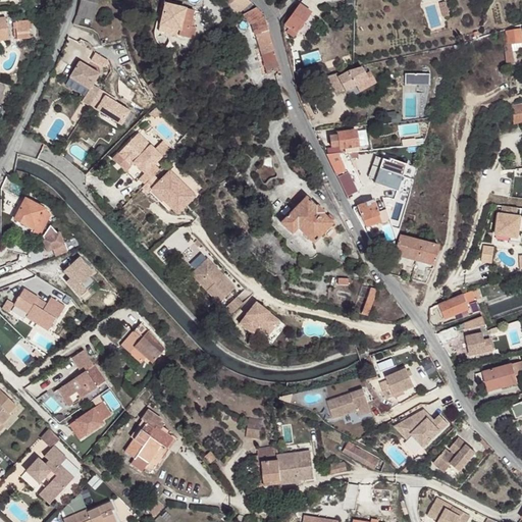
[(82,0),(75,18),(74,22),(79,24),(82,17),(92,20),(98,0),(82,0)]
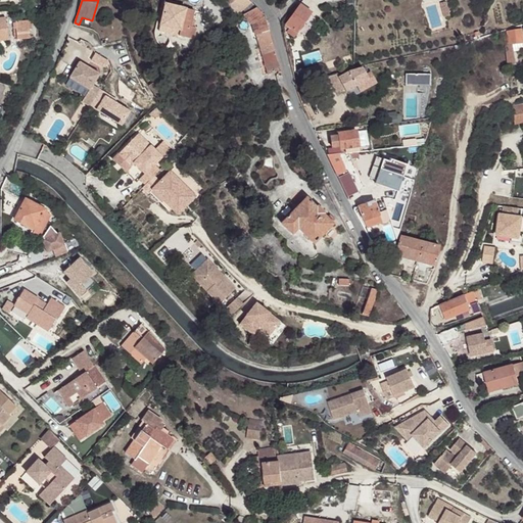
[(251,2),(249,0),(214,0),(232,25),(243,12),(251,2)]
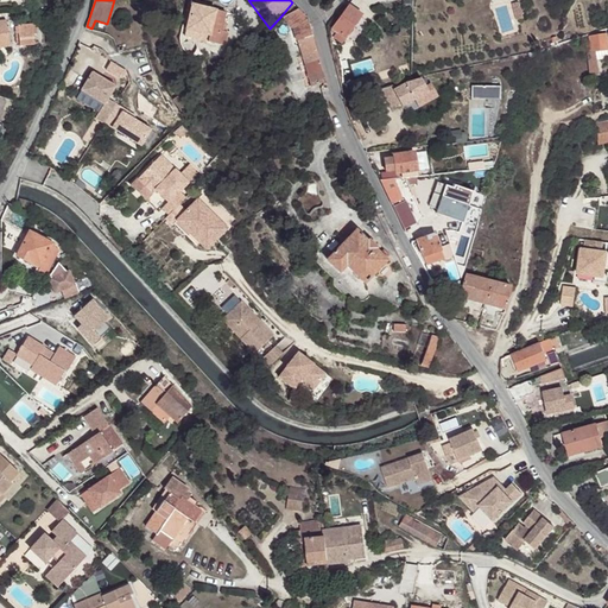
[(208,33),(206,40),(217,43),(225,11),(190,2),(184,29),(208,33)]
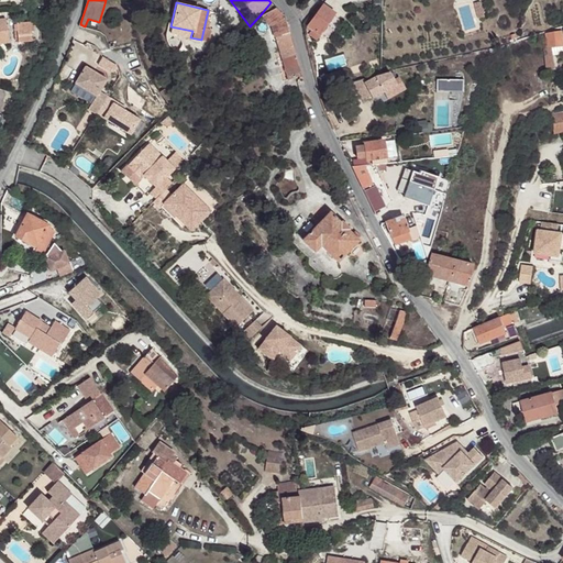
[(322,3),(321,7),(307,24),(315,31),(312,34),(317,37),(335,13),(322,3)]
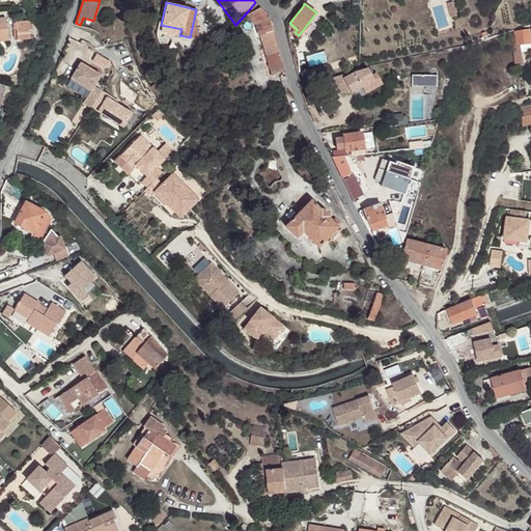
[(273,75),(284,71),(269,16),(259,6),(253,9),(247,12),(254,22),(259,34),(260,34),(273,75)]
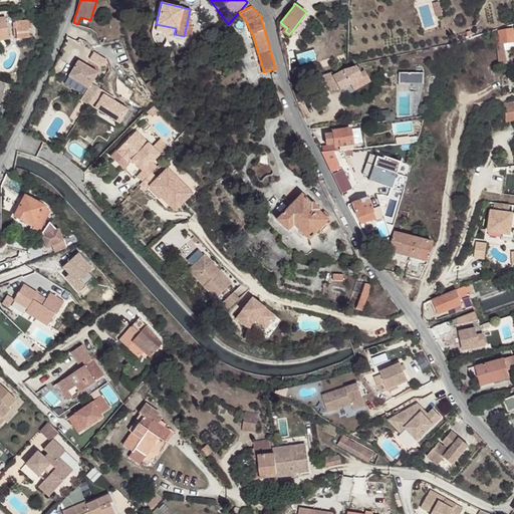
[(439,8),(434,9),(437,19),(442,17),(439,8)]
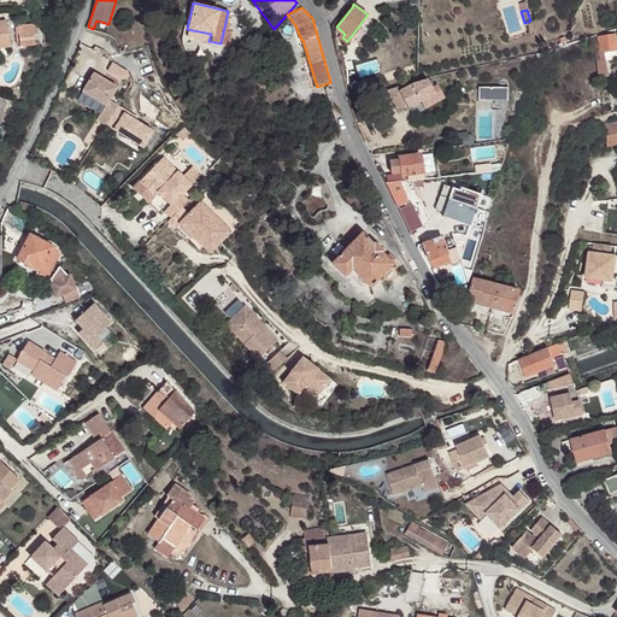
[(6,25),(0,25),(0,51),(10,50),(6,25)]
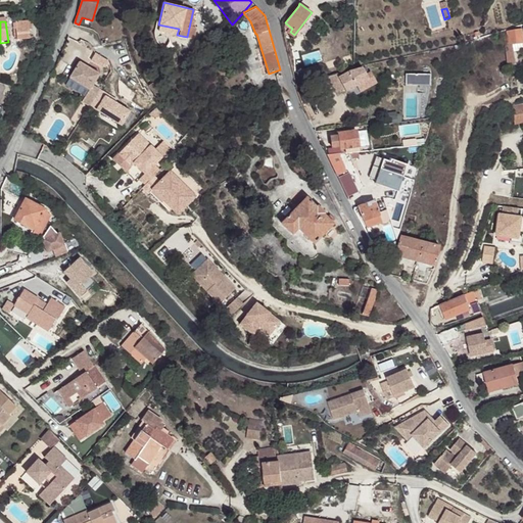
[(19,41),(30,39),(29,32),(28,24),(18,25),(18,31),(19,39),(19,41)]
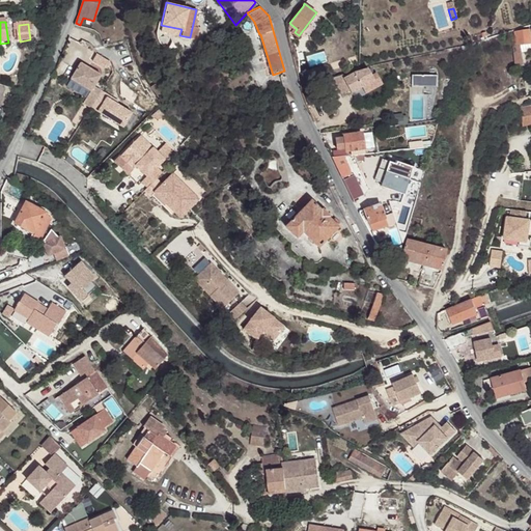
[(160,30),(179,35),(182,29),(161,25),(160,30)]
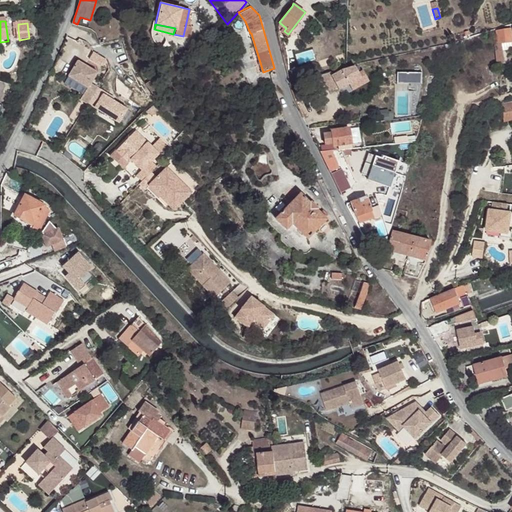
[(496,39),(493,40),(494,48),(501,47),(511,46),(509,33),(495,34),(496,39)]
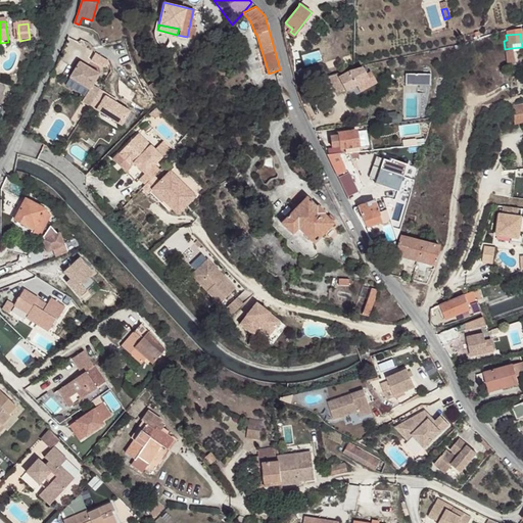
[(505,49),(506,57),(513,57),(512,48),(505,49)]
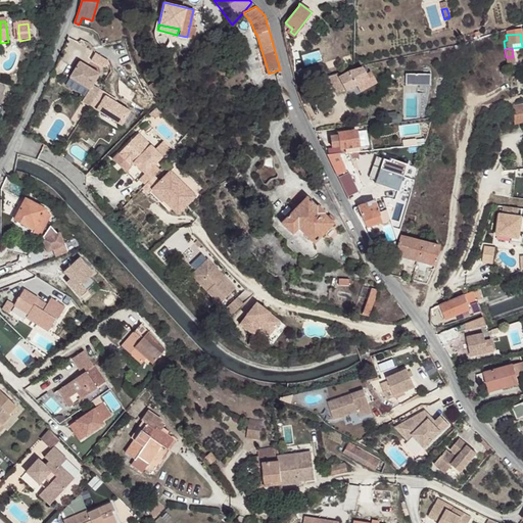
[(506,57),(508,68),(515,67),(513,57),(506,57)]
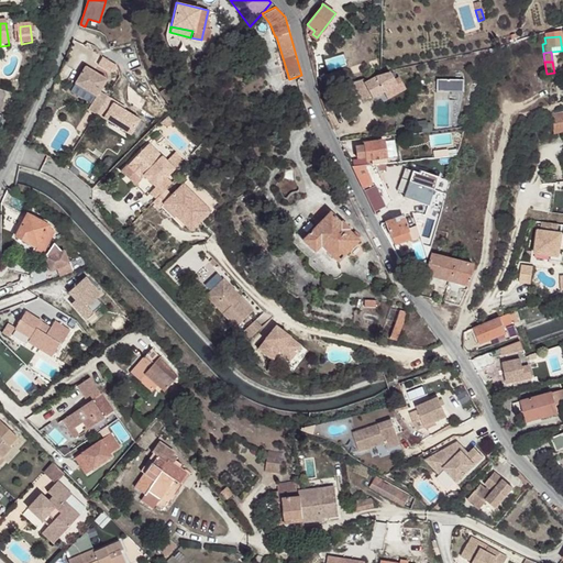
[(107,81),(86,67),(75,85),(96,98),(88,110),(96,116),(107,98),(99,94),(107,81)]
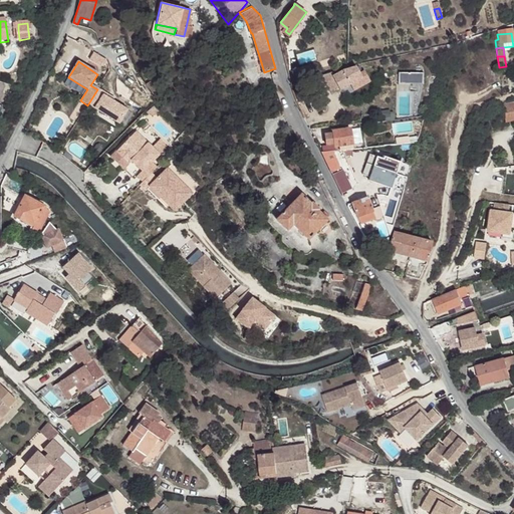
[(330,73),(329,71),(322,73),(328,87),(335,85),(337,88),(348,83),(361,78),(360,73),(363,71),(361,66),(357,68),(355,65),(335,70),(330,73)]
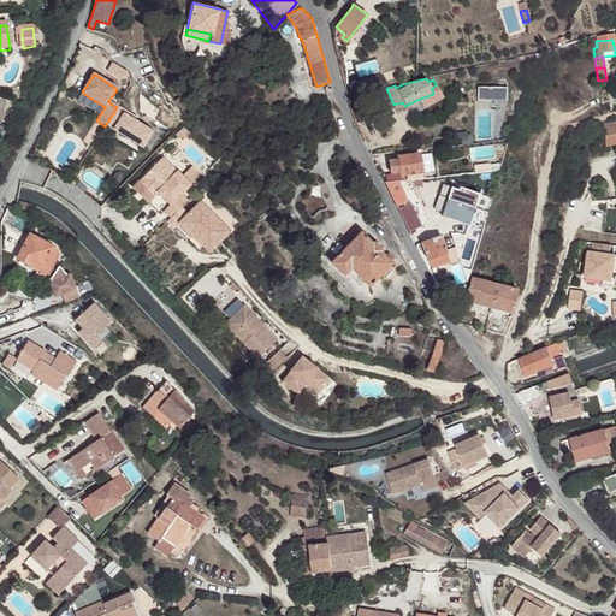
[(442,100),(436,86),(432,88),(433,94),(418,100),(421,108),(442,100)]
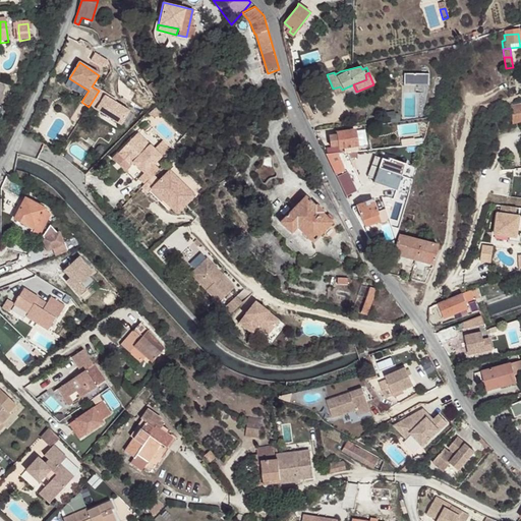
[(429,73),(404,73),(405,85),(430,85),(429,73)]
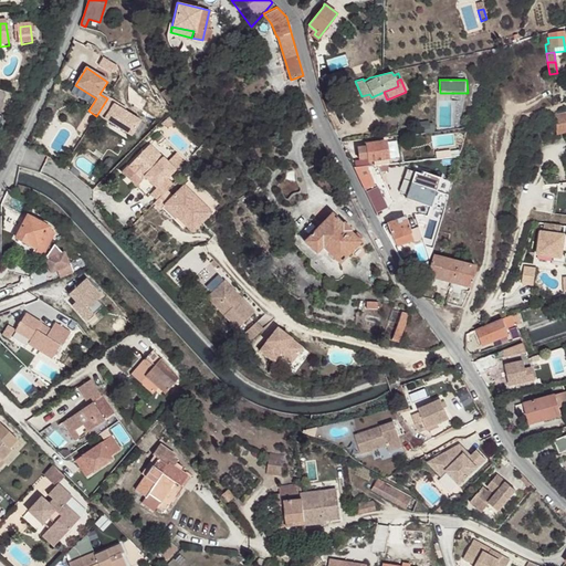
[(173,107),(179,101),(169,87),(163,93),(173,107)]
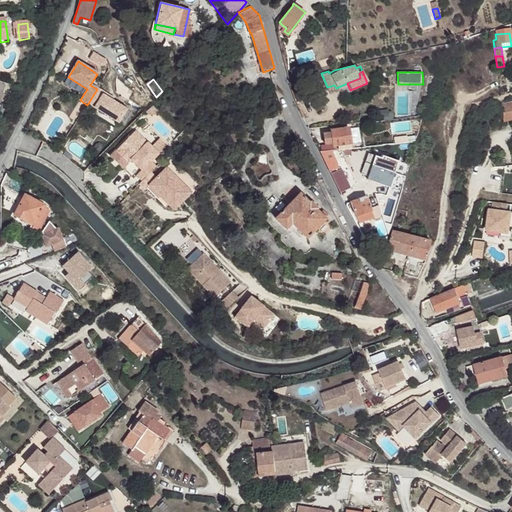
[(97,89),(87,105),(118,124),(127,111),(112,102),(108,99),(109,97),(97,89)]
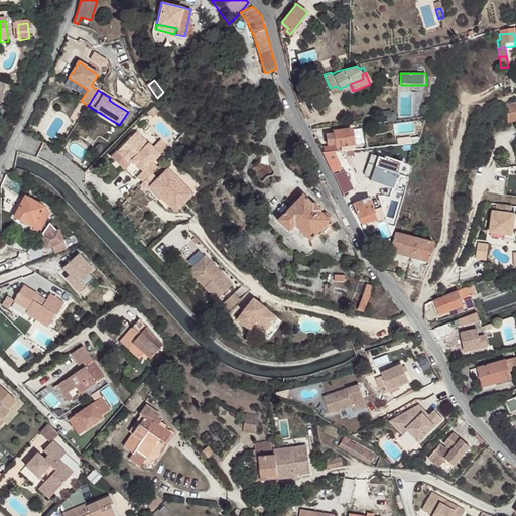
[(515,104),(504,107),(507,123),(515,121),(515,104)]
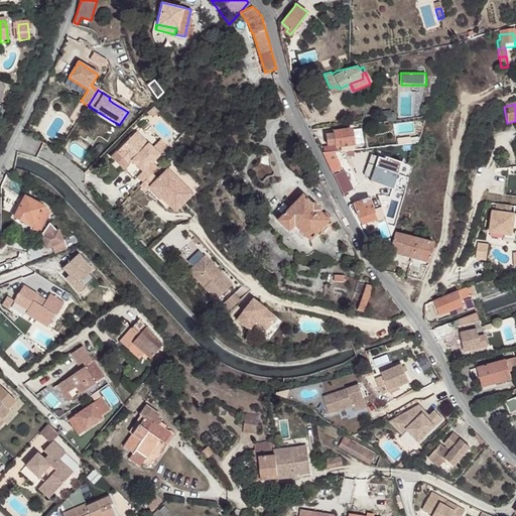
[(347,150),(352,150),(352,146),(350,128),(333,130),(334,134),(335,144),(335,146),(337,147),(337,151),(342,151),(347,150)]
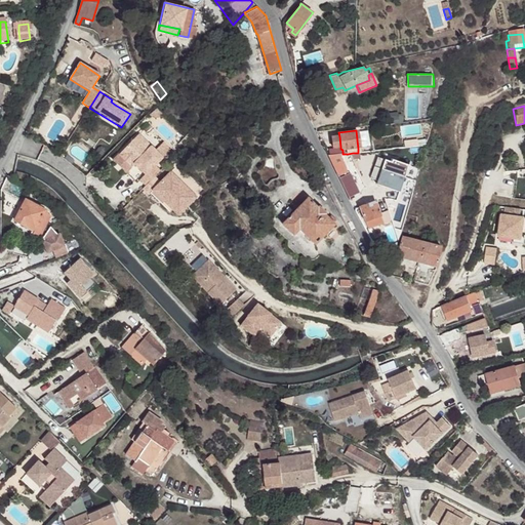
[(145,187),(153,177),(159,171),(154,166),(162,158),(137,134),(120,153),(132,165),(133,165),(144,175),(138,180),(145,187)]
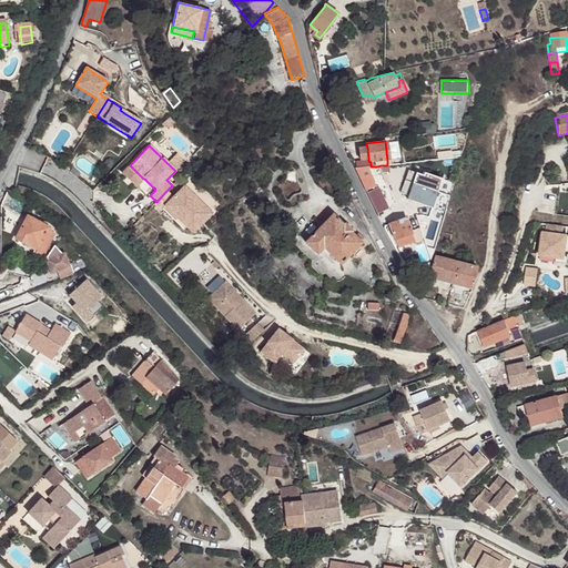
[(368,159),(367,148),(357,149),(358,160),(368,159)]
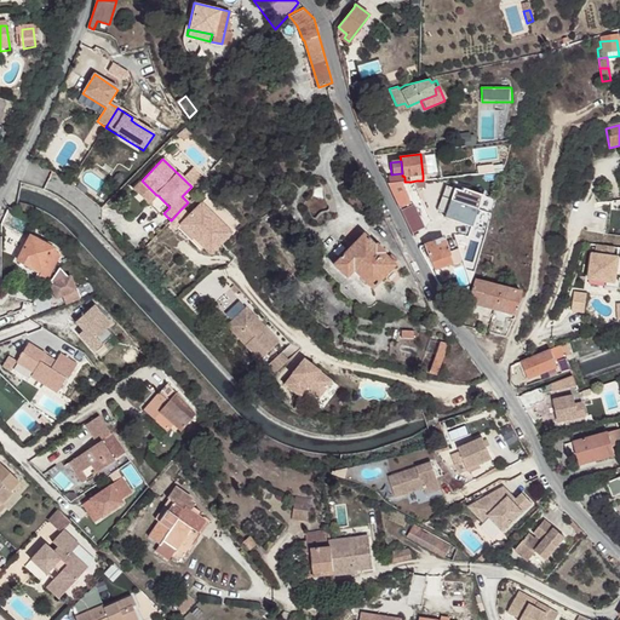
[(494,185),(494,174),(478,176),(480,187),(494,185)]
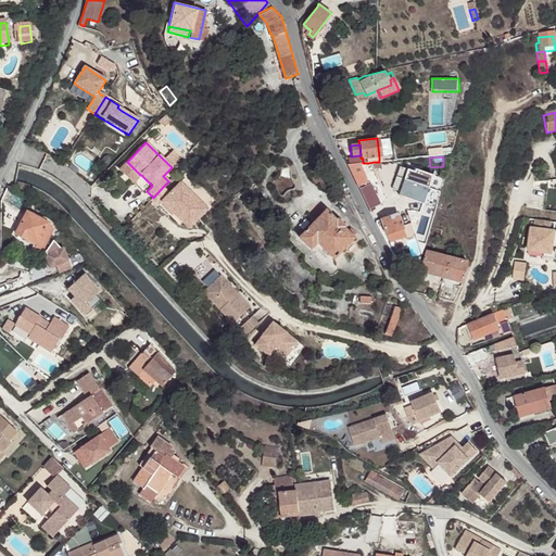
[(140,175),(127,162),(124,165),(137,178),(140,175)]
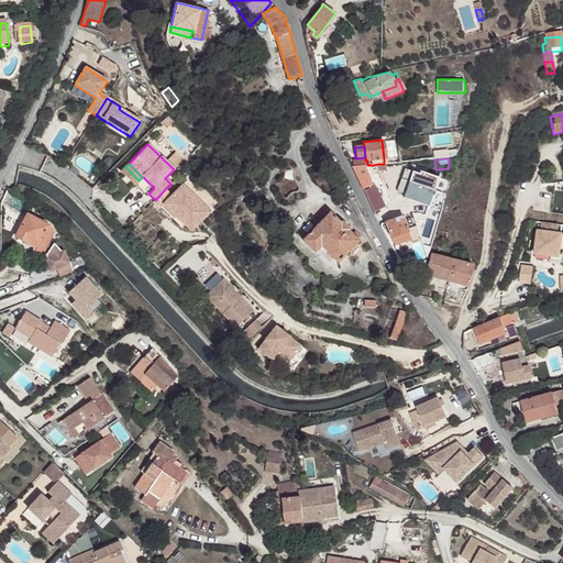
[(363,165),(351,166),(362,189),(371,185),(367,176),(363,165)]
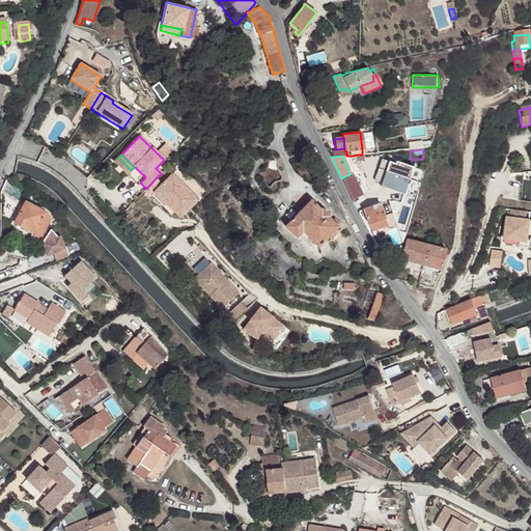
[(382,190),(404,197),(413,169),(396,164),(395,167),(382,162),(374,184),(383,186),(382,190)]
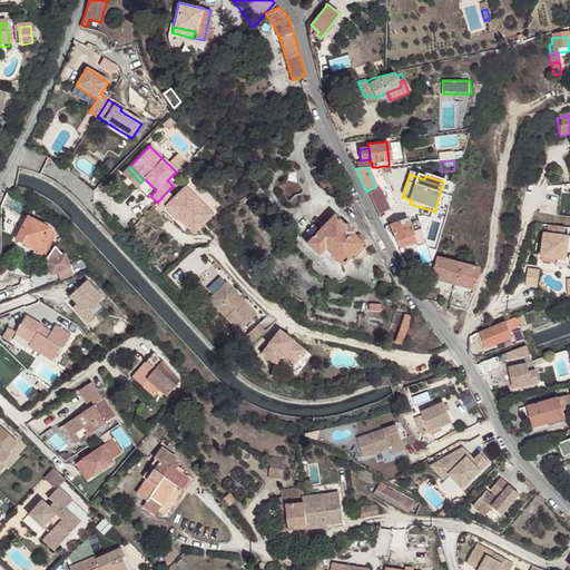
[(174,199),(166,193),(157,203),(154,206),(160,213),(163,210),(167,206),(179,217),(178,219),(194,235),(213,214),(185,187),(174,199)]
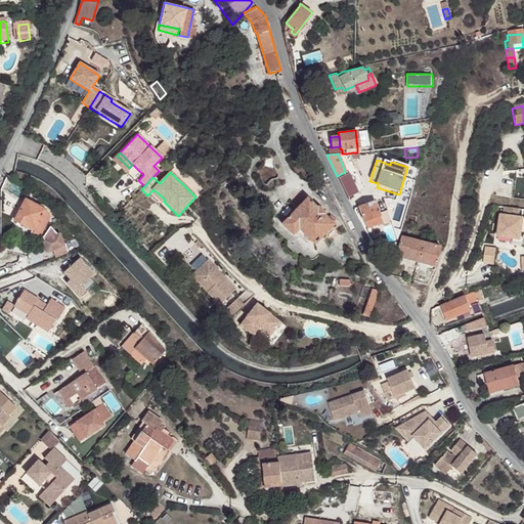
[(338,178),(348,198),(358,192),(348,173),(338,178)]
